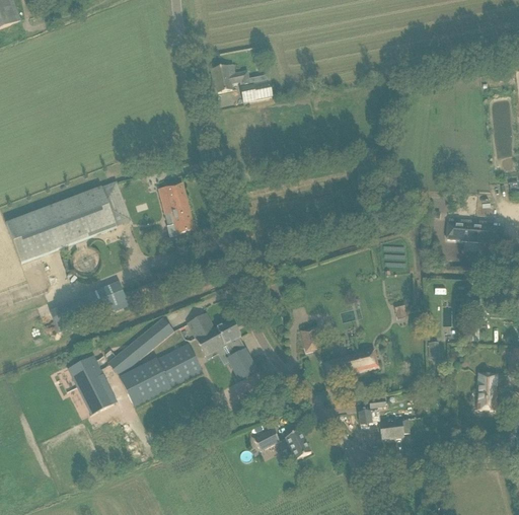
[(0,0),(0,25),(20,18),(13,0),(0,0)]
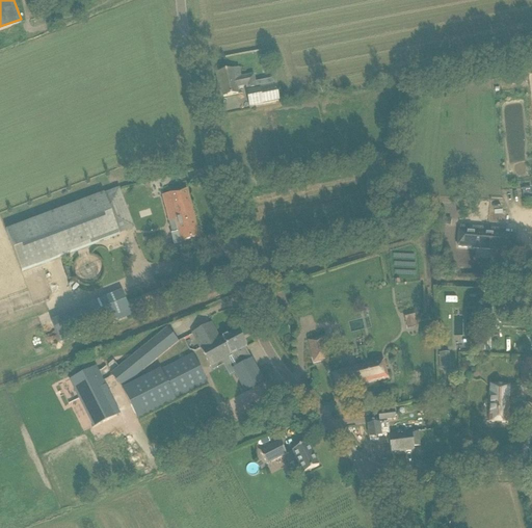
[(218,83),(220,83),(223,94),(238,90),(237,84),(247,82),(248,88),(257,86),(253,71),(241,73),(239,64),(216,70),(218,83)]
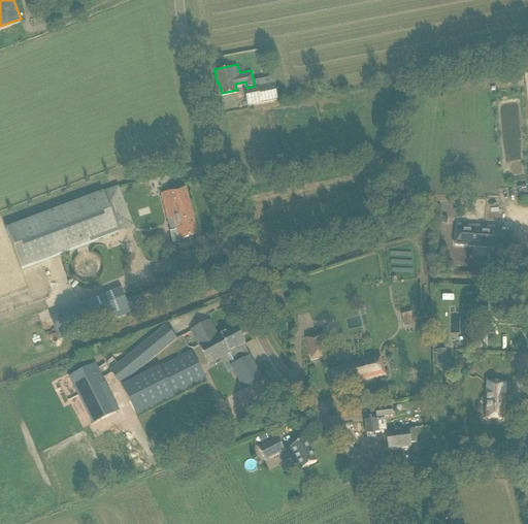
[(273,83),(244,88),(248,102),(276,97),(273,83)]
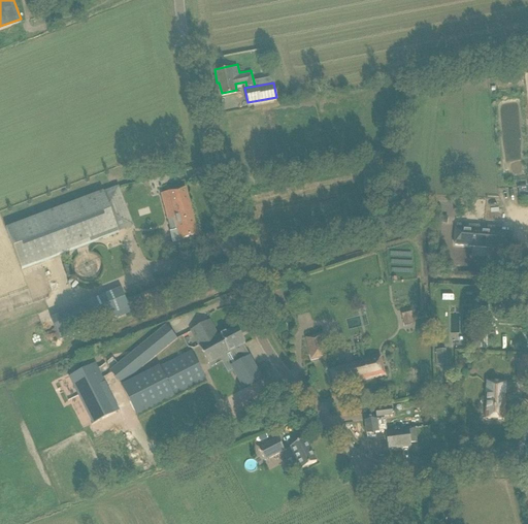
[(103,188),(6,225),(22,266),(119,229),(118,227),(132,222),(118,185),(104,190),(103,188)]
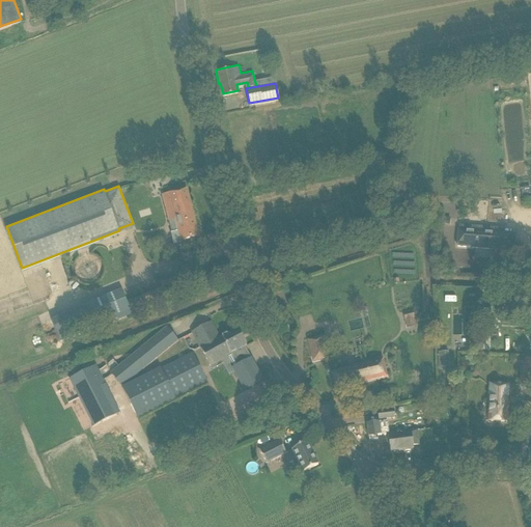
[(179,229),(183,238),(198,233),(186,186),(167,191),(176,229),(179,229)]
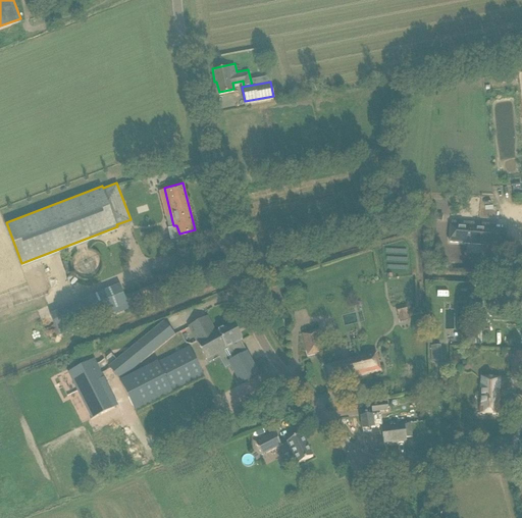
[(504,243),(505,226),(468,223),(451,222),(450,228),(450,239),(483,242),(483,240),(503,241),(503,243),(504,243)]
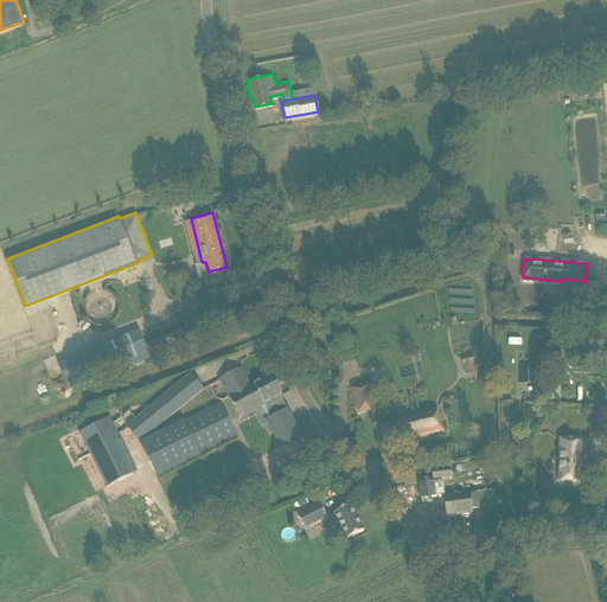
[(66,382),(147,348),(140,330),(58,363),(66,382)]
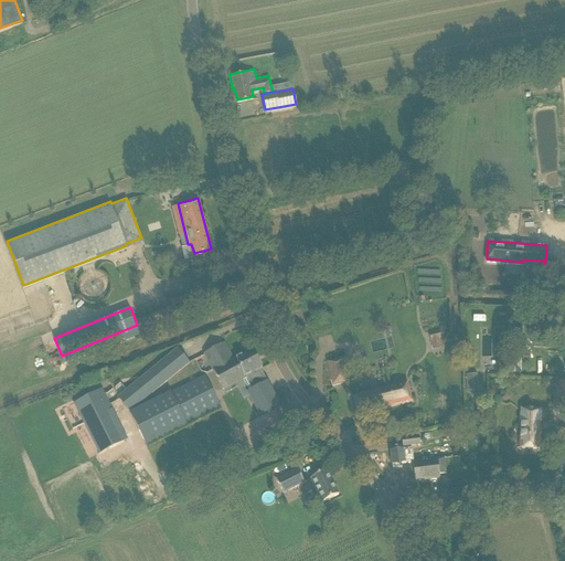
[(441,343),(438,327),(429,328),(433,345),(441,343)]
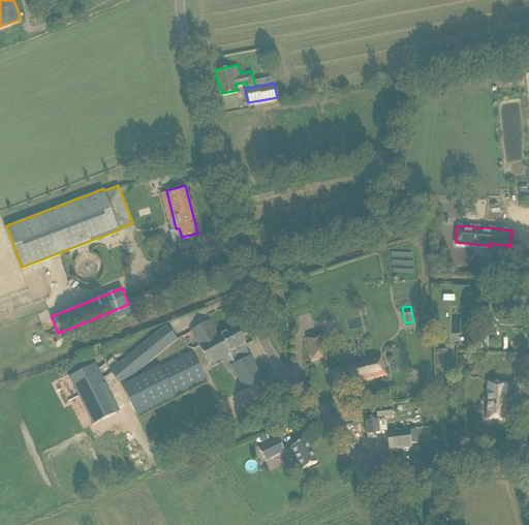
[(474,325),(474,310),(466,310),(466,318),(466,325),(474,325)]
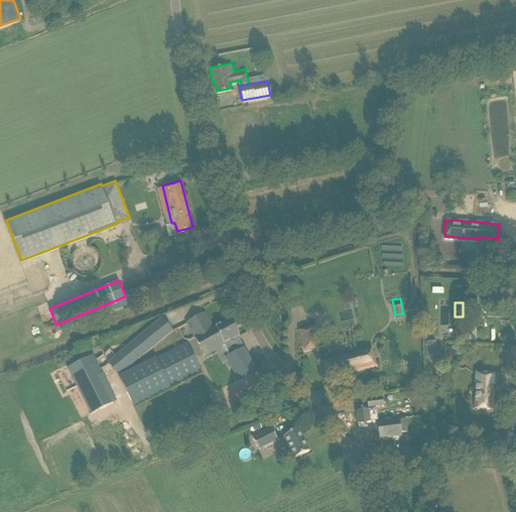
[(352,305),(339,307),(340,316),(353,314),(352,305)]
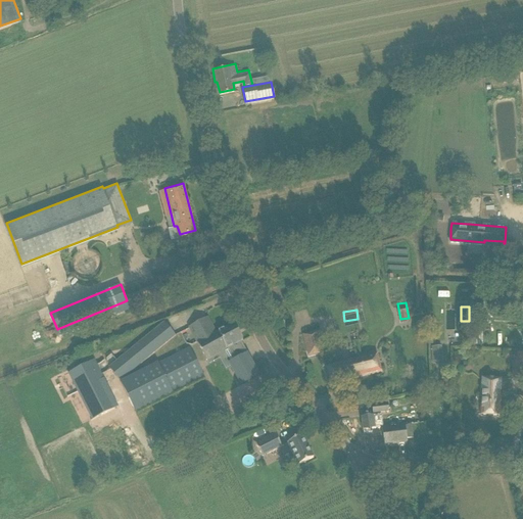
[(234,321),(216,330),(207,314),(189,324),(205,355),(219,348),(220,349),(242,337),(234,321)]
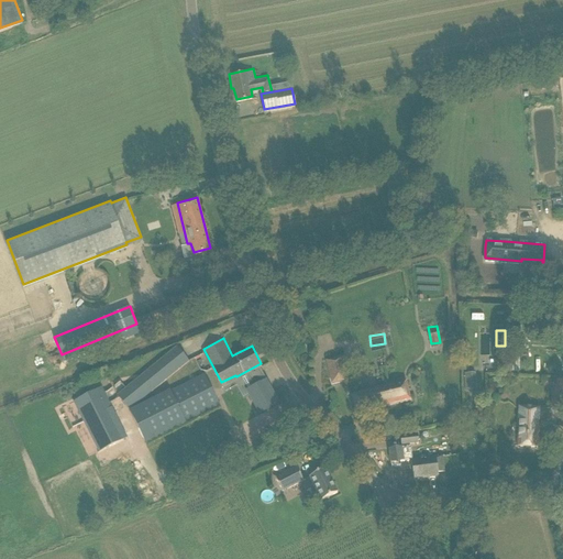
[(177,342),(117,392),(129,407),(189,358),(177,342)]
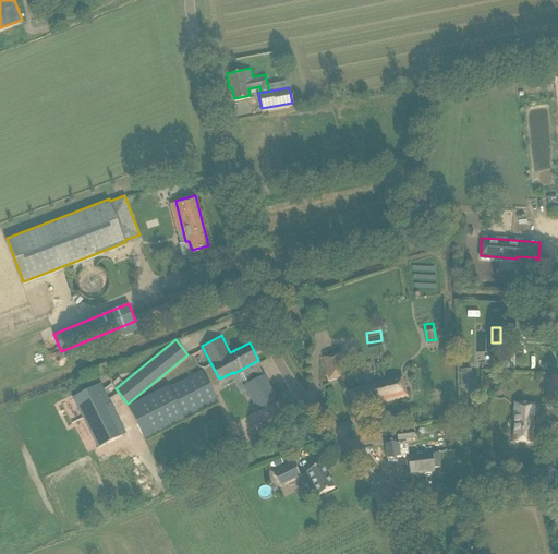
[(323,354),(328,376),(343,373),(338,350),(323,354)]
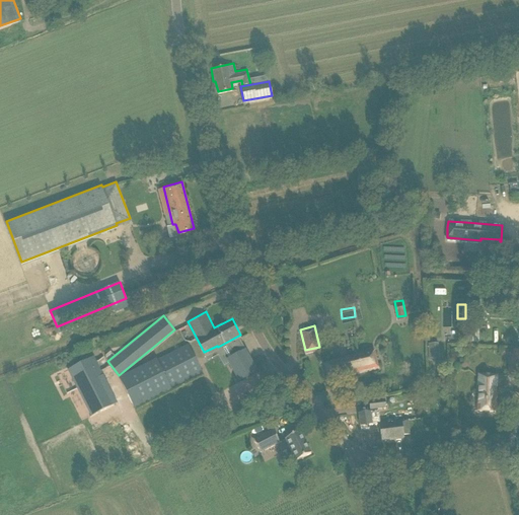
[(229,345),(234,354),(229,357),(228,359),(239,379),(256,369),(240,339),(229,345)]
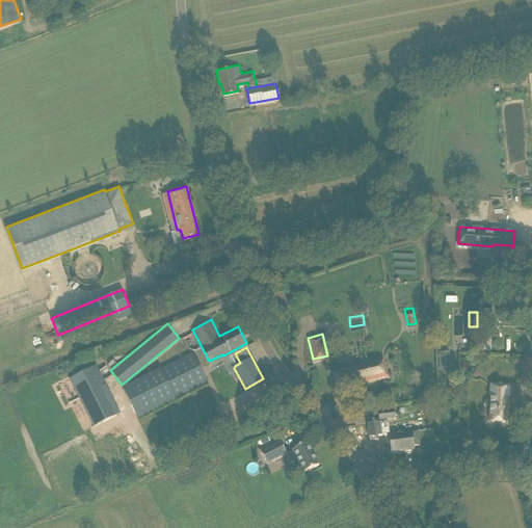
[(122,385),(138,418),(209,381),(192,349),(122,385)]
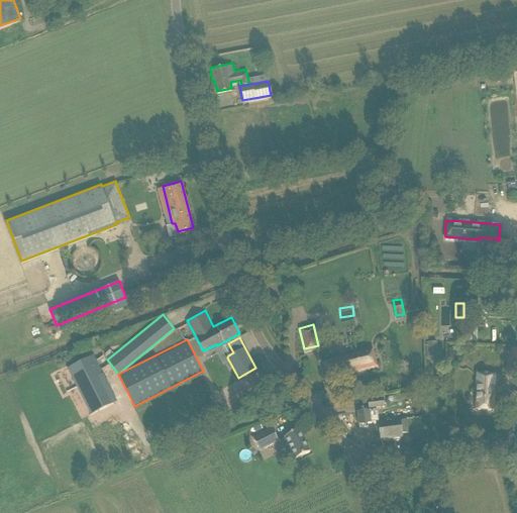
[(426,339),(426,354),(436,354),(436,339),(426,339)]
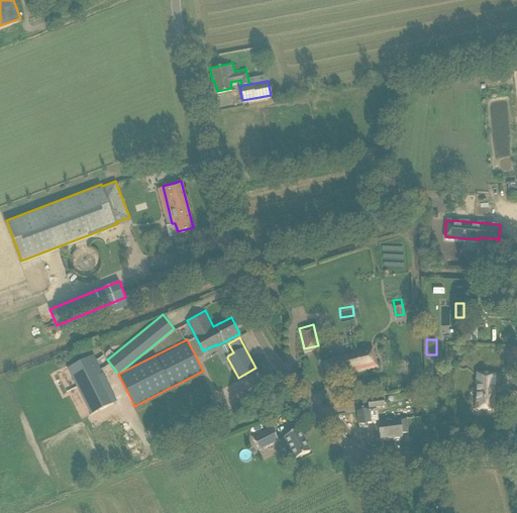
[(505,373),(516,375),(516,345),(511,344),(505,373)]
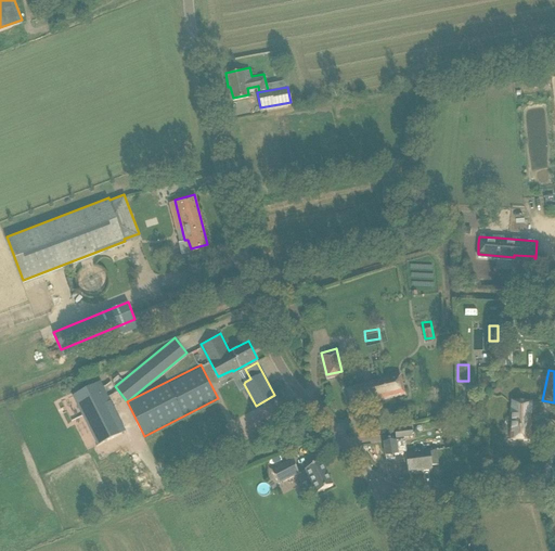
[(347,385),(351,404),(404,391),(401,372),(347,385)]
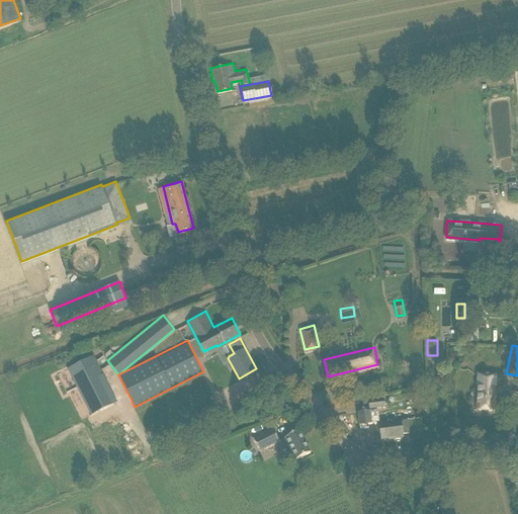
[(67,366),(90,413),(117,400),(94,353),(67,366)]
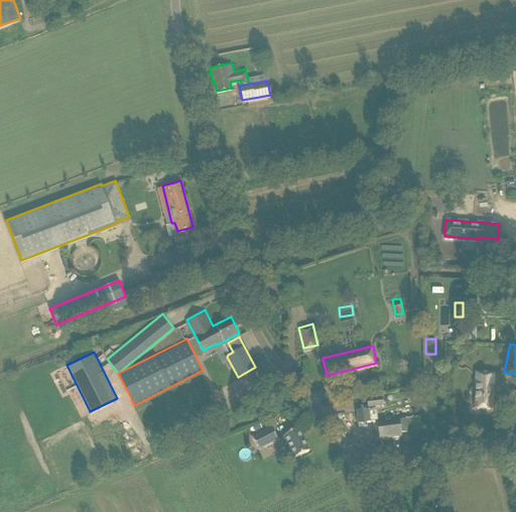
[(474,406),(492,407),(494,371),(476,370),(474,406)]
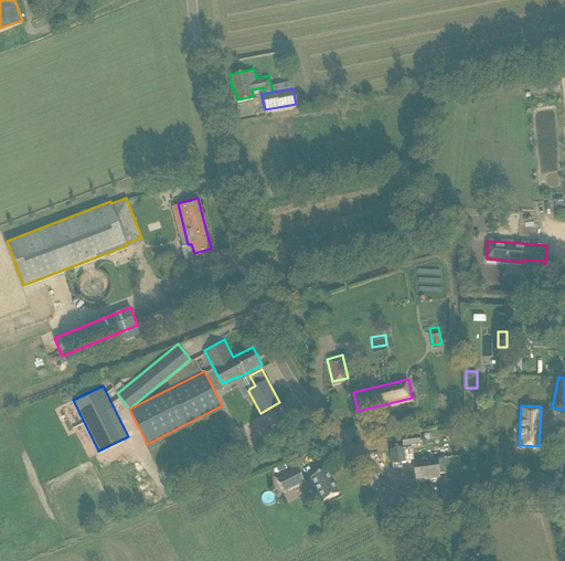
[(401,433),(403,443),(419,441),(418,431),(401,433)]
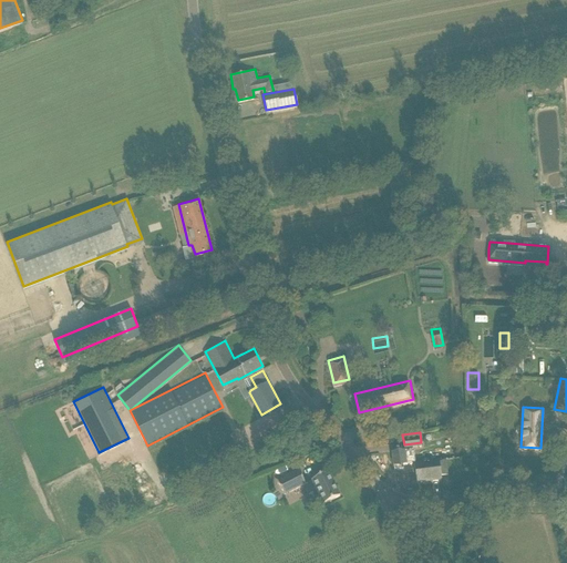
[(441,477),(439,458),(413,460),(408,461),(405,448),(391,449),(395,482),(441,477)]
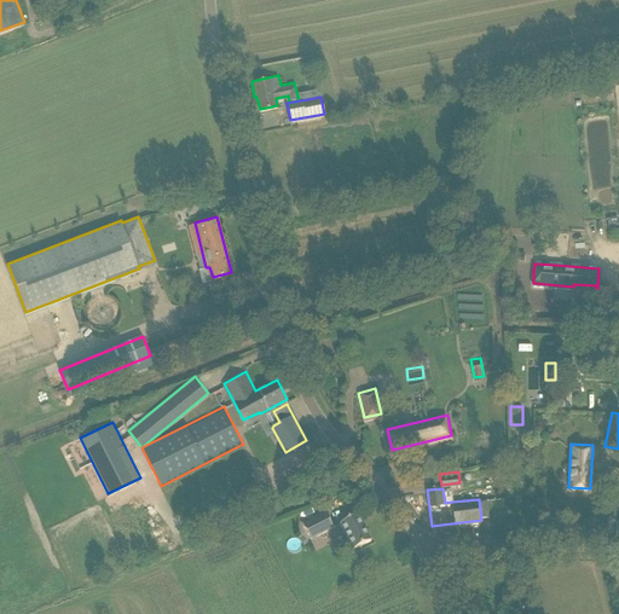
[(334,525),(325,509),(314,515),(302,521),(311,536),(334,525)]
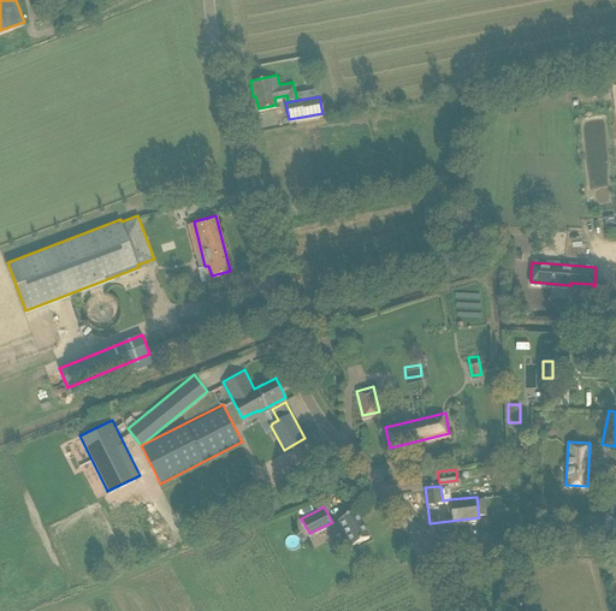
[(338,518),(351,544),(368,534),(356,509),(338,518)]
